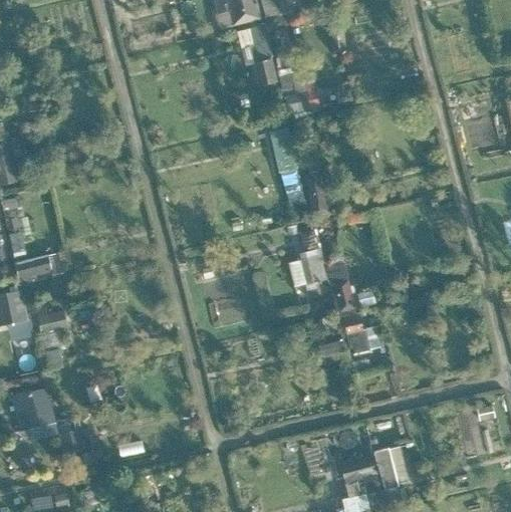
[(211,0),(217,29),(279,18),(275,0),(211,0)]
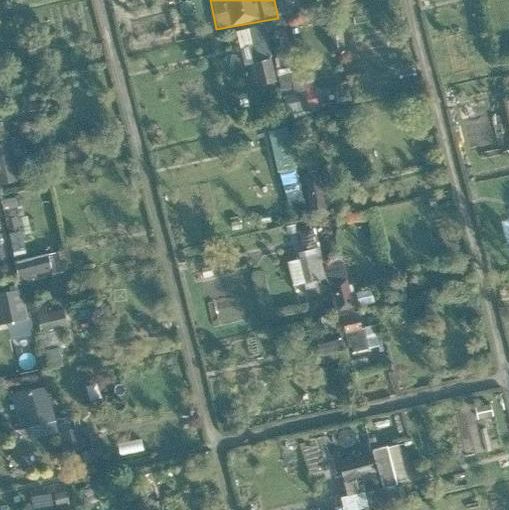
[(256,87),(277,82),(263,25),(235,32),(244,67),(251,65),(256,87)]
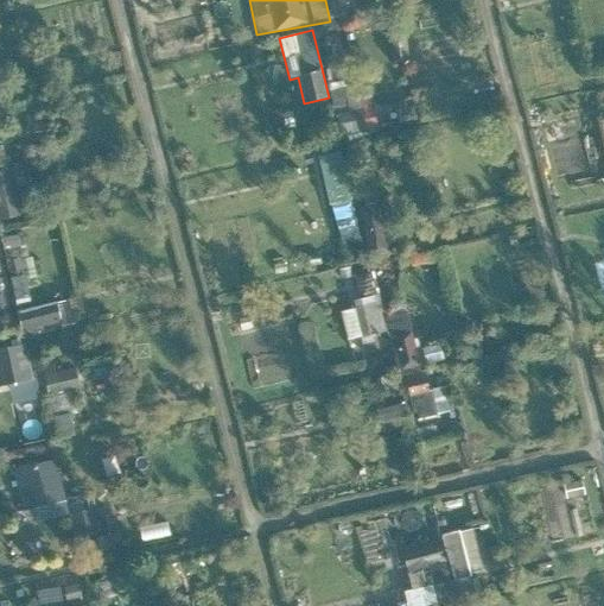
[(362,107),(350,111),(347,99),(332,102),(342,137),(368,130),(362,107)]
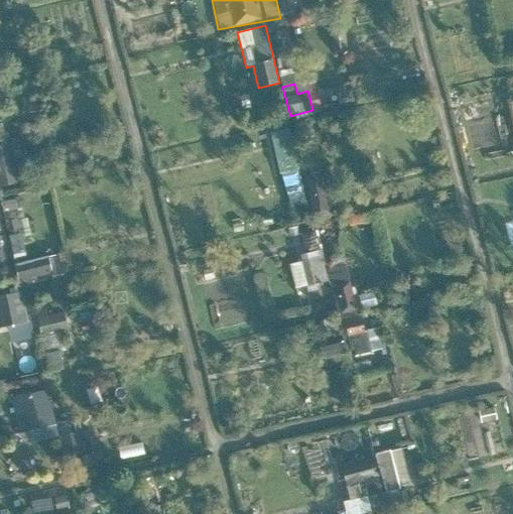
[(287,128),(270,133),(289,206),(307,201),(287,128)]
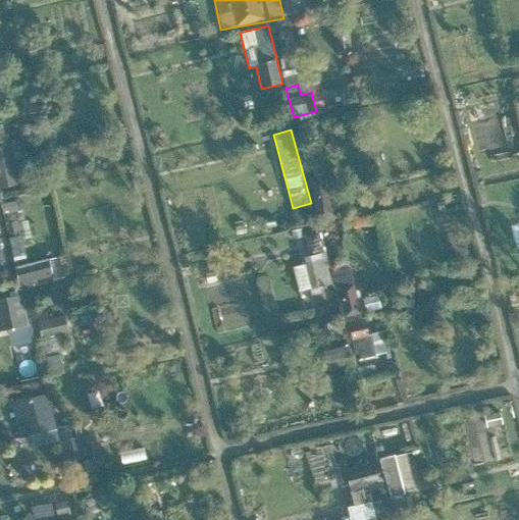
[(13,148),(0,149),(0,188),(16,187),(13,148)]
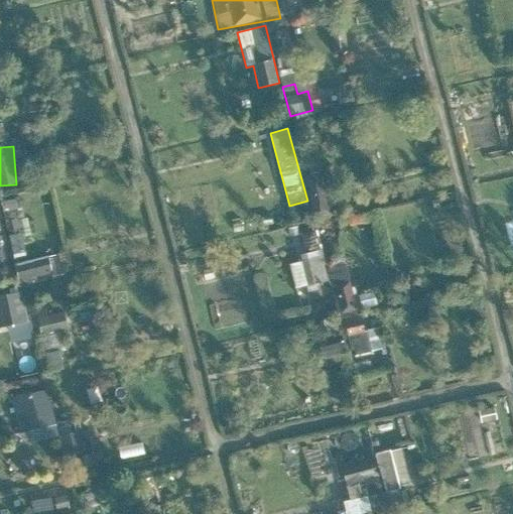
[(11,258),(26,256),(21,222),(20,222),(16,199),(2,201),(11,258)]
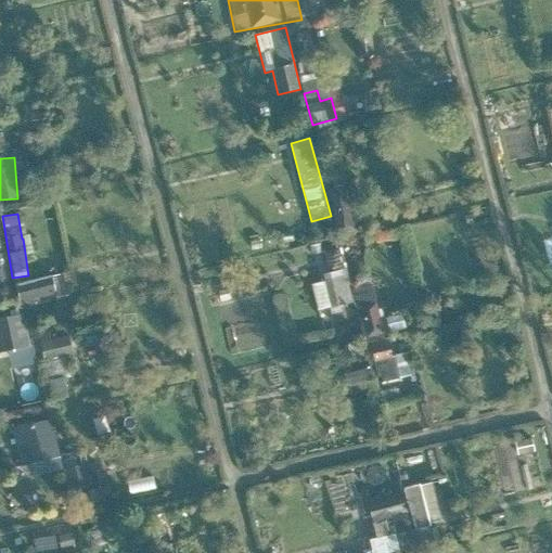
[(390,356),(373,281),(348,286),(344,265),(332,268),(334,277),(310,281),(318,311),(357,303),(375,383),(411,375),(406,352),(390,356)]
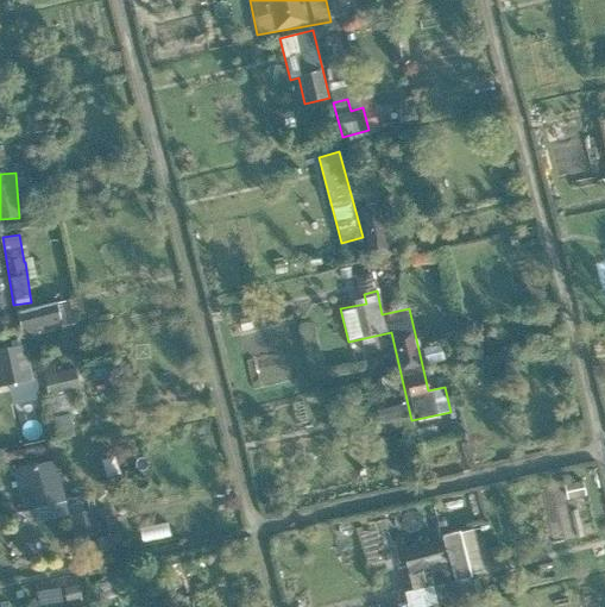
[(69,299),(17,310),(21,335),(74,324),(69,299)]
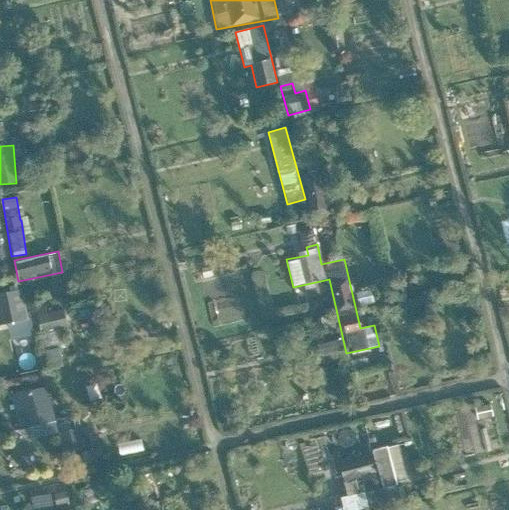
[(15,324),(18,336),(32,333),(22,289),(0,293),(0,328),(15,324)]
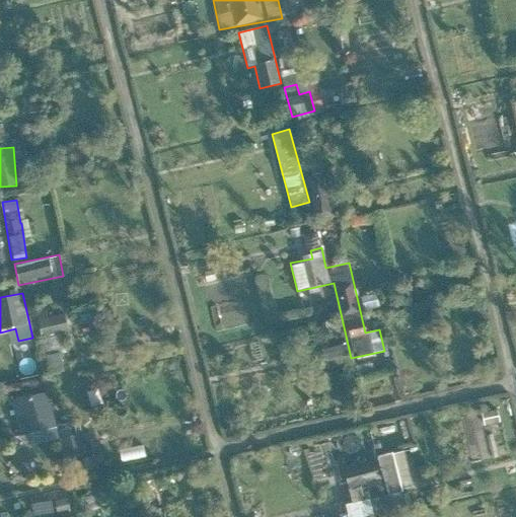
[(69,333),(63,313),(38,322),(48,351),(63,346),(59,336),(69,333)]
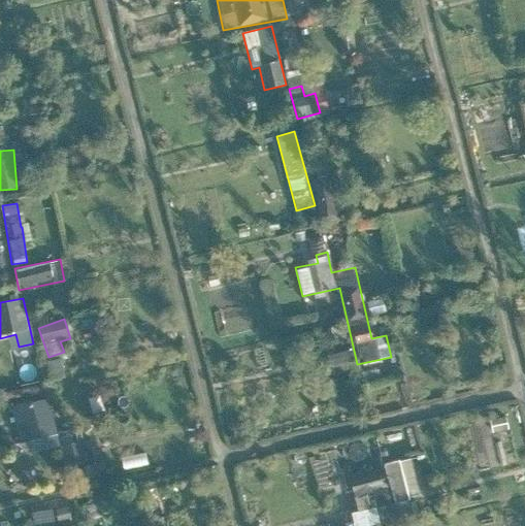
[(330,356),(334,369),(354,363),(351,350),(330,356)]
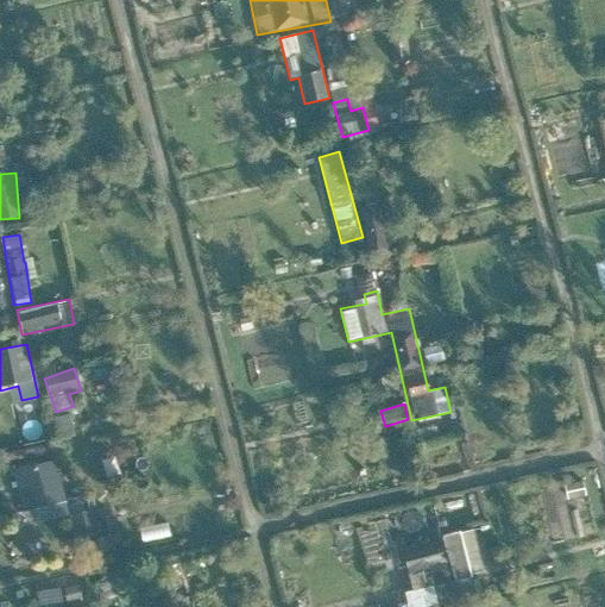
[(73,435),(71,417),(57,417),(58,436),(73,435)]
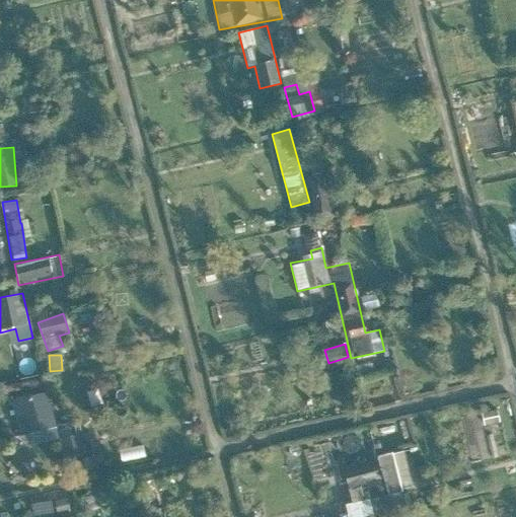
[(84,420),(56,425),(50,392),(12,399),(19,437),(26,435),(28,445),(60,439),(63,458),(90,452),(84,420)]
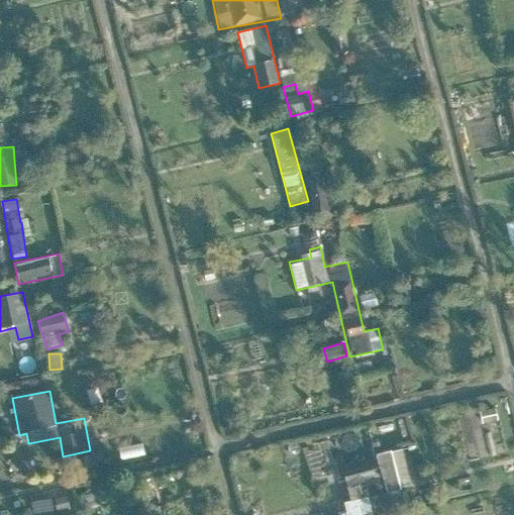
[(407,449),(340,461),(350,514),(355,514),(405,505),(402,488),(414,486),(407,449)]
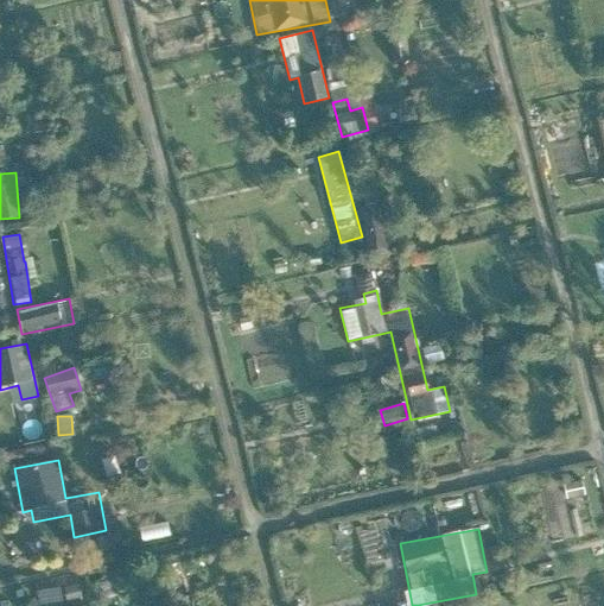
[(58,586),(39,589),(43,604),(62,600),(58,586)]
